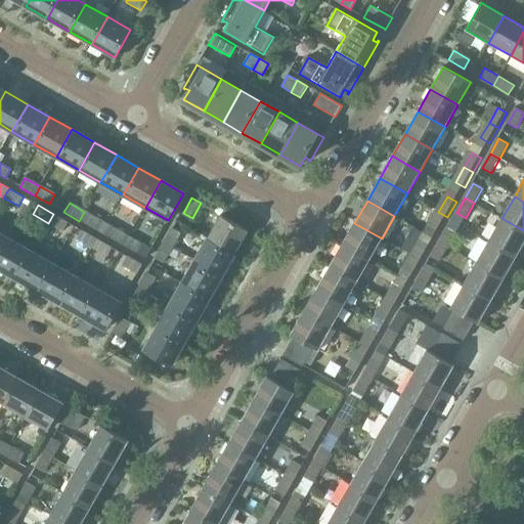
[(99,220),(84,212),(79,221),(94,229),(99,220)]
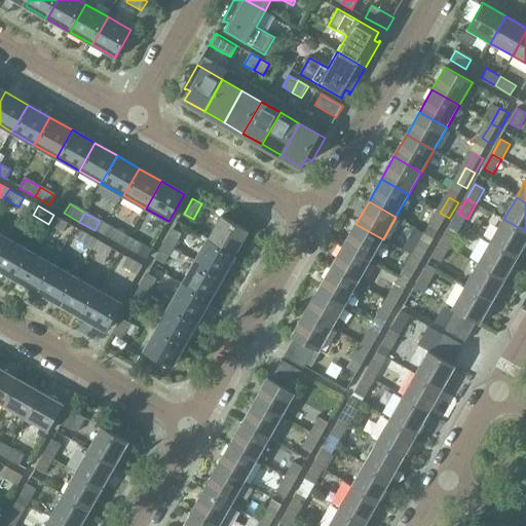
[(449,218),(440,213),(431,227),(441,233),(449,218)]
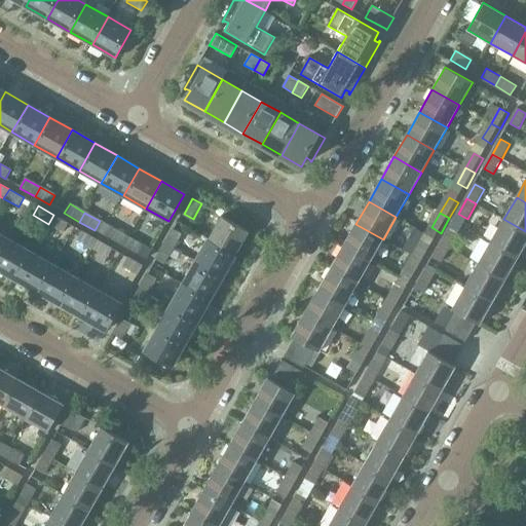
[(69,223),(53,215),(48,224),(64,232),(69,223)]
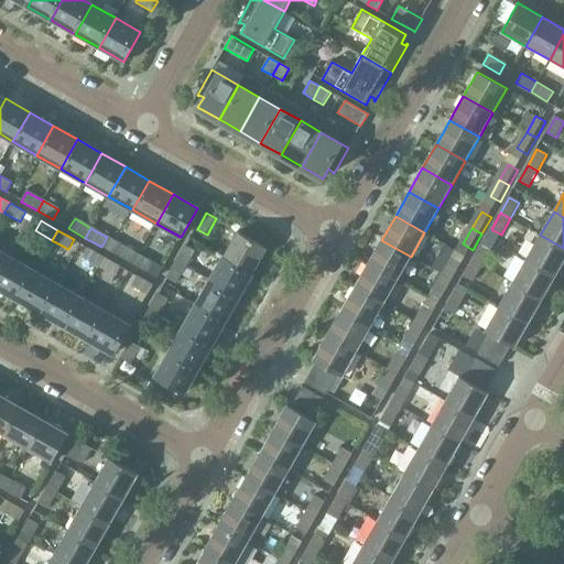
[(238,232),(224,257),(253,273),(267,249),(238,232)]
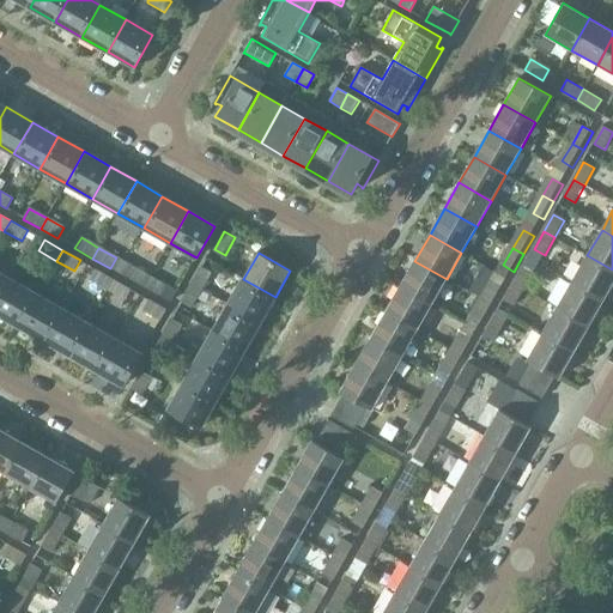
[(612,284),(612,269),(587,255),(572,281),(605,299),(612,284)]
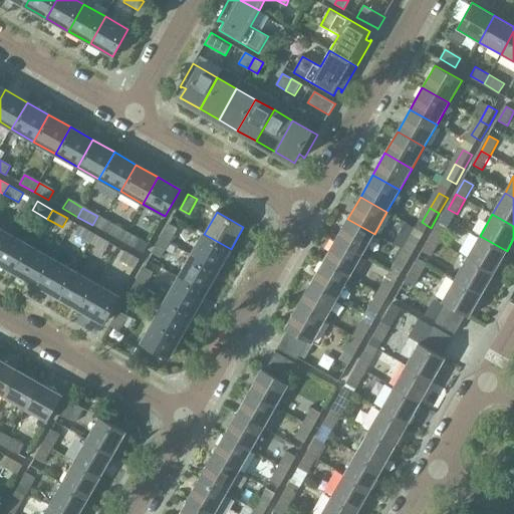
[(374,234),(347,219),(335,240),(362,256),(374,234)]
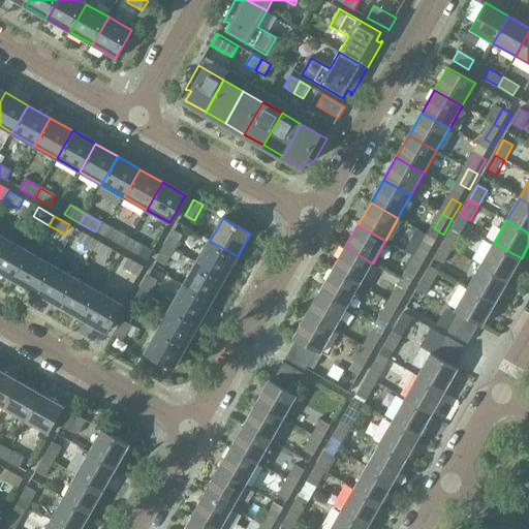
[(453,229),(444,244),(454,250),(462,235),(453,229)]
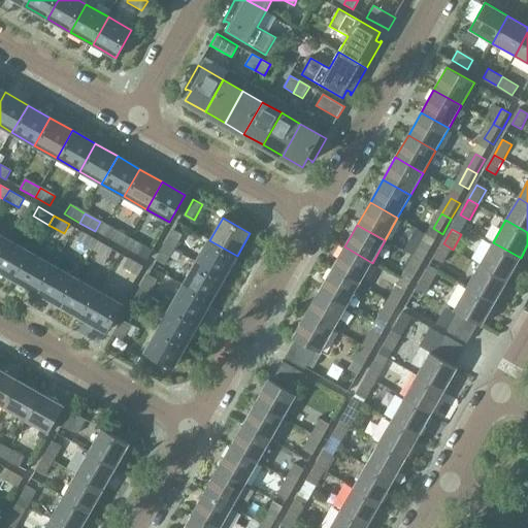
[(130,238),(114,230),(109,239),(124,248),(130,238)]
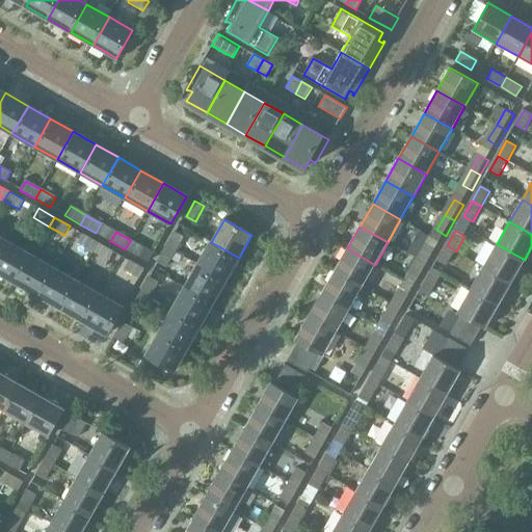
[(100,242),(84,234),(79,243),(94,251),(100,242)]
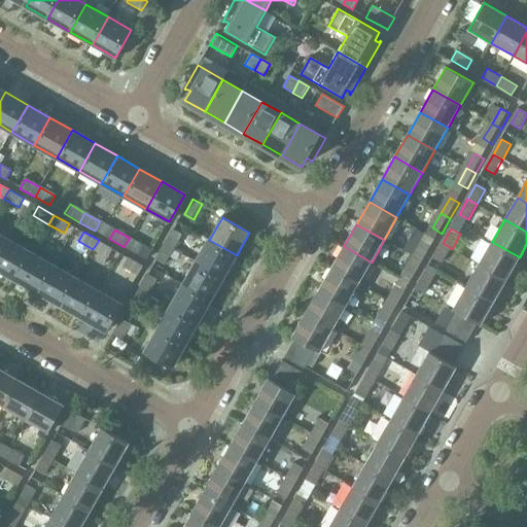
[(166,246),(175,251),(182,238),(174,233),(166,246)]
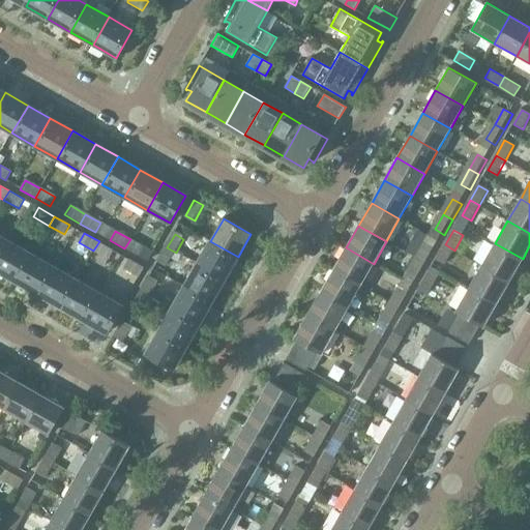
[(0,258),(9,241),(0,236),(0,258)]
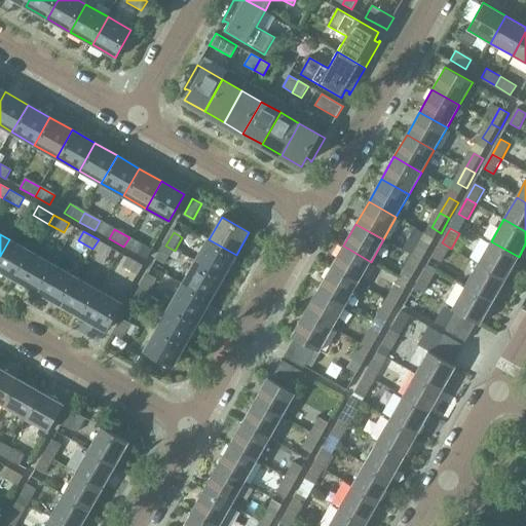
[(144,246),(129,237),(123,247),(139,256),(144,246)]
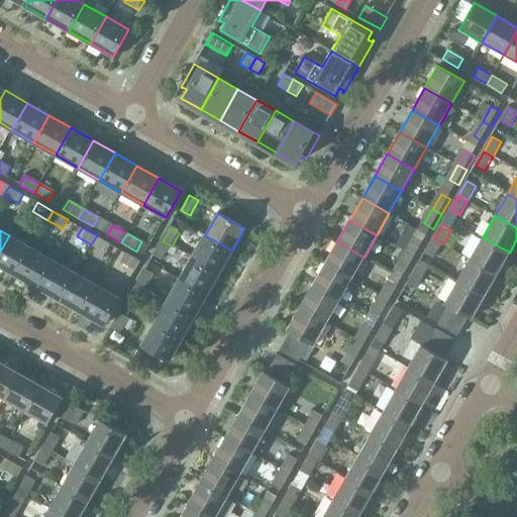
[(0,251),(0,266),(16,276),(31,248),(9,235),(0,251)]
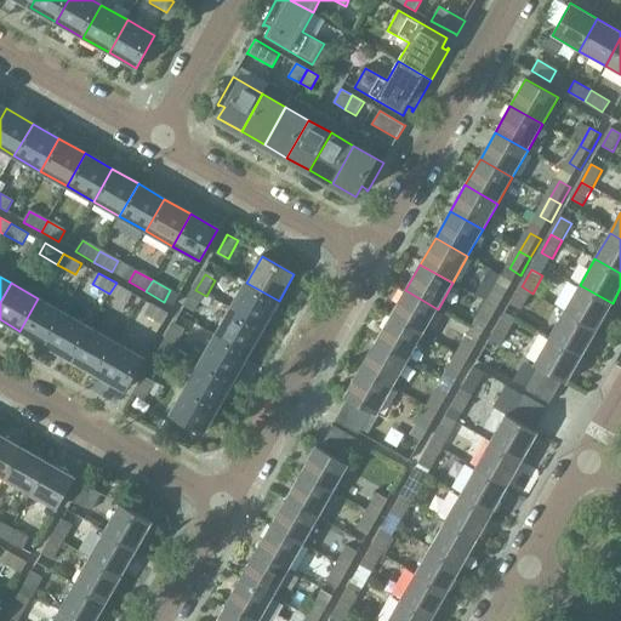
[(134,294),(117,283),(109,294),(127,305),(134,294)]
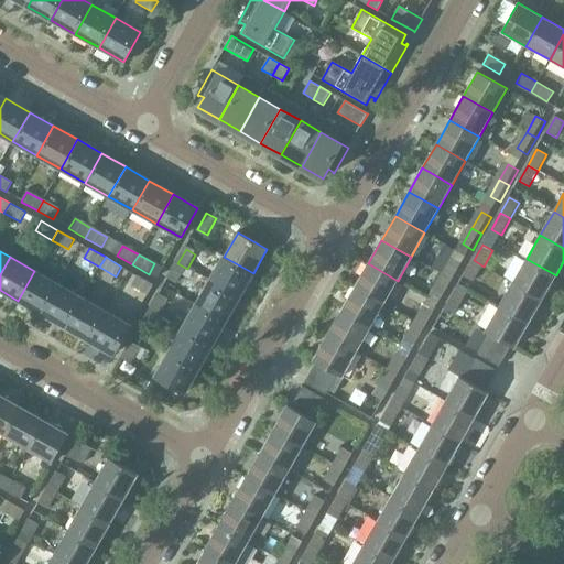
[(224,257),(210,281),(239,297),(253,273),(224,257)]
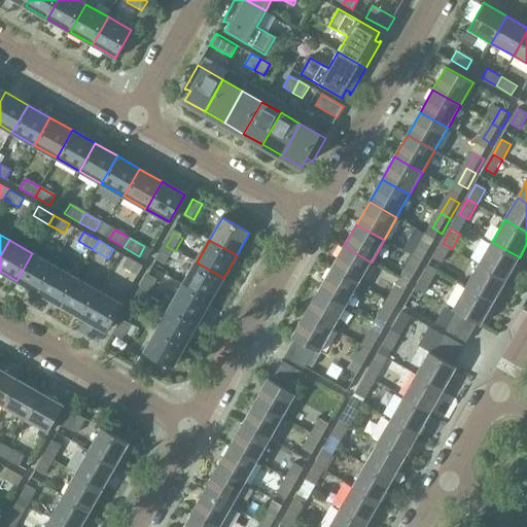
[(492,242),(479,265),(506,280),(520,257),(492,242)]
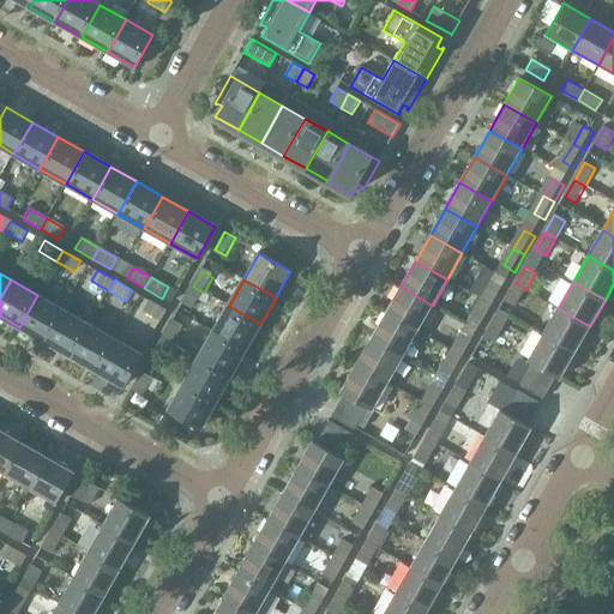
[(505,289),(494,283),(485,300),(495,306),(505,289)]
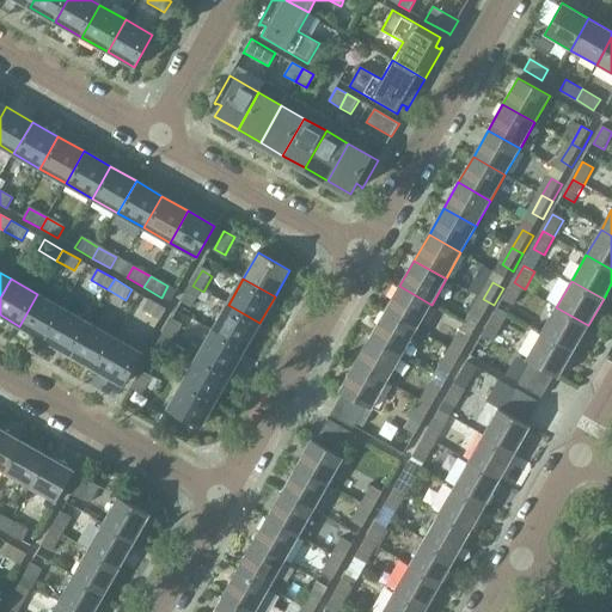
[(514,282),(503,300),(514,306),(525,289),(514,282)]
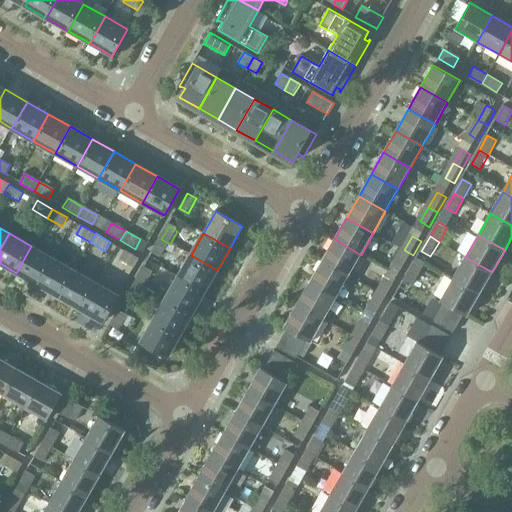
[(170,244),(161,239),(153,253),(162,258),(170,244)]
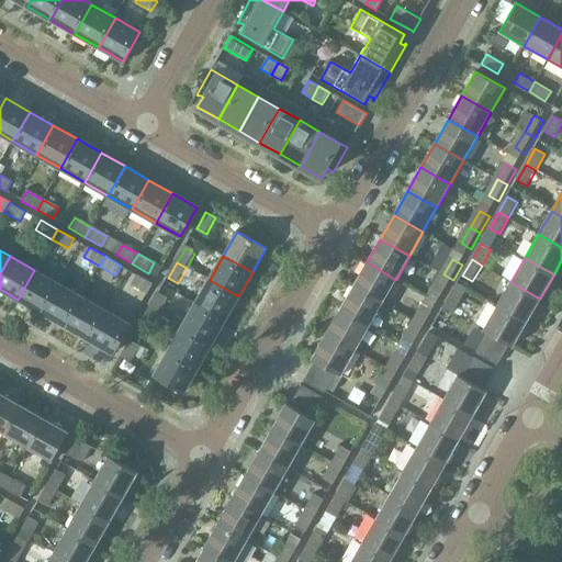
[(367,262),(352,287),(382,303),(396,280),(367,262)]
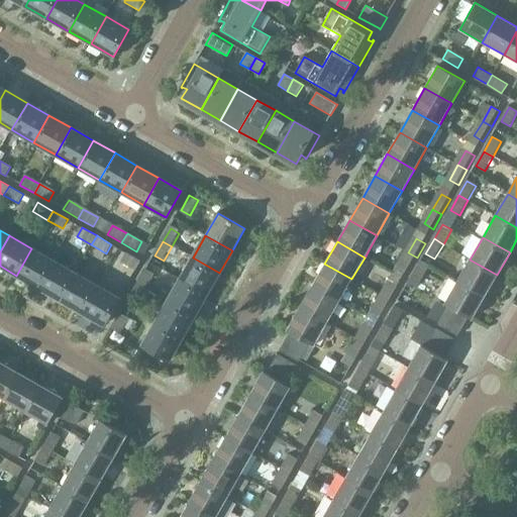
[(16,276),(37,288),(54,261),(31,248),(16,276)]
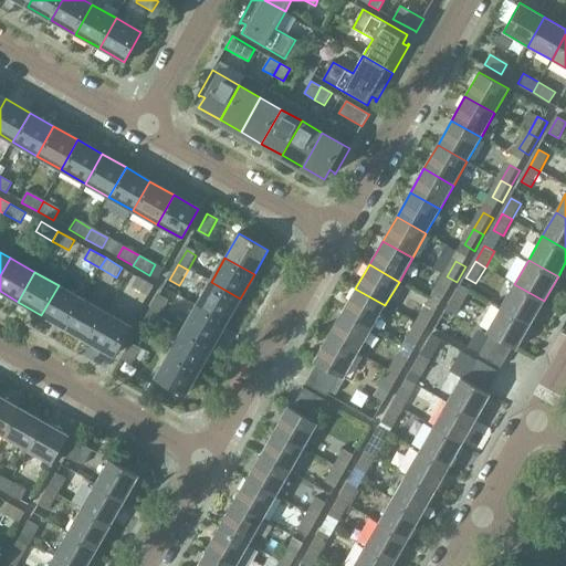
[(155,285),(138,276),(133,286),(148,295),(155,285)]
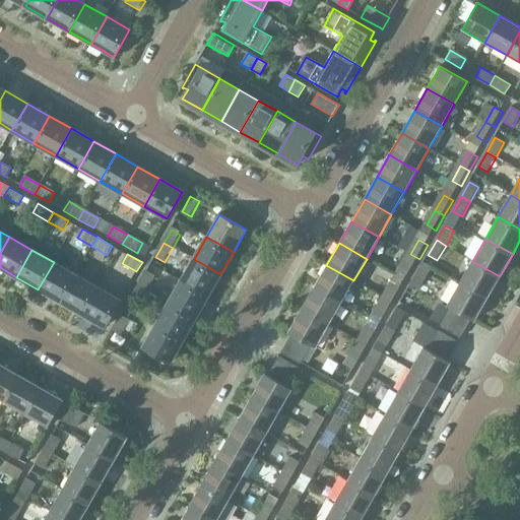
[(419,259),(410,254),(401,269),(410,274),(419,259)]
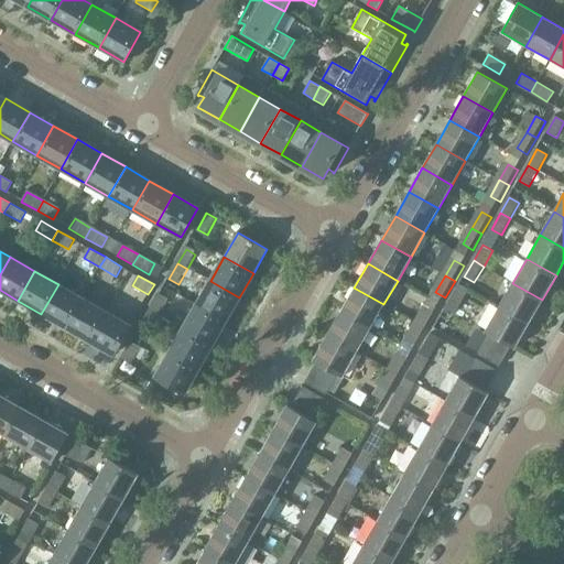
[(210,281),(196,304),(226,322),(239,297),(210,281)]
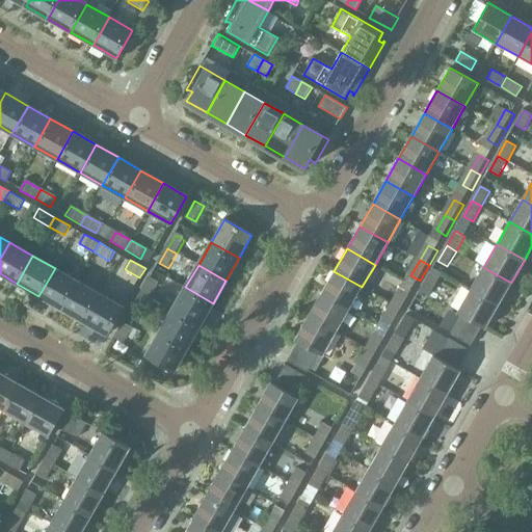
[(483,267),(471,290),(499,306),(511,283),(483,267)]
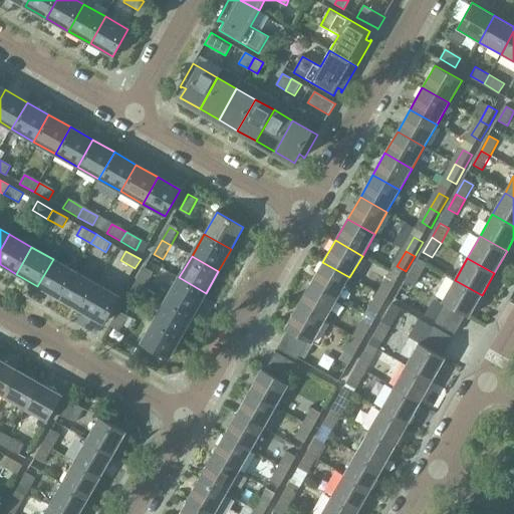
[(37,286),(59,298),(74,272),(53,259),(37,286)]
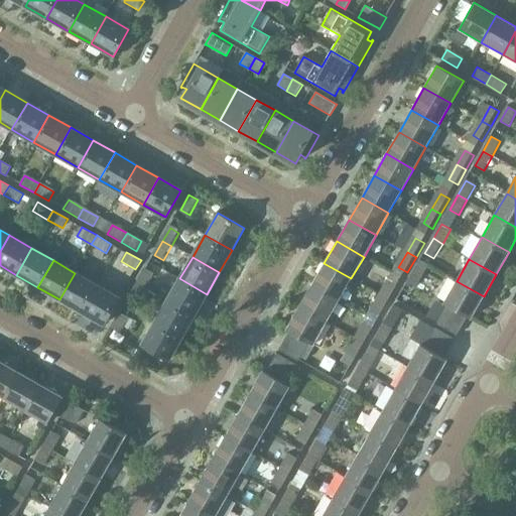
[(420,260),(412,275),(421,280),(429,265),(420,260)]
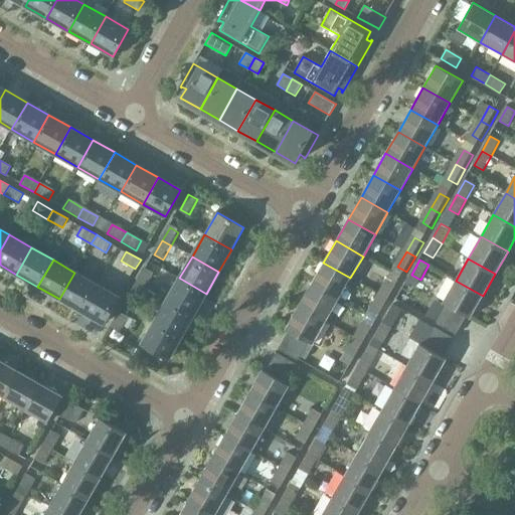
[(323,263),(311,285),(338,300),(350,278),(323,263)]
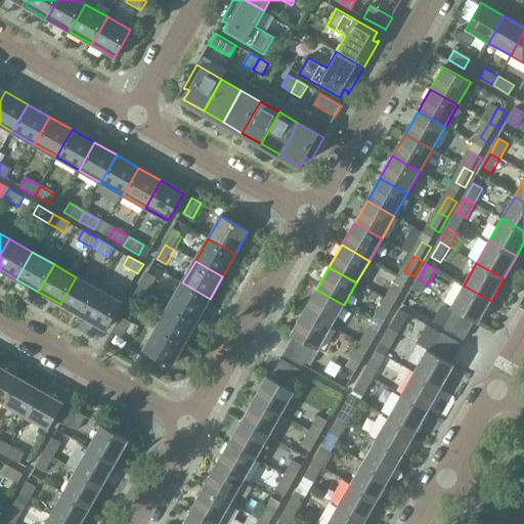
[(140,289),(148,294),(158,278),(148,273),(140,289)]
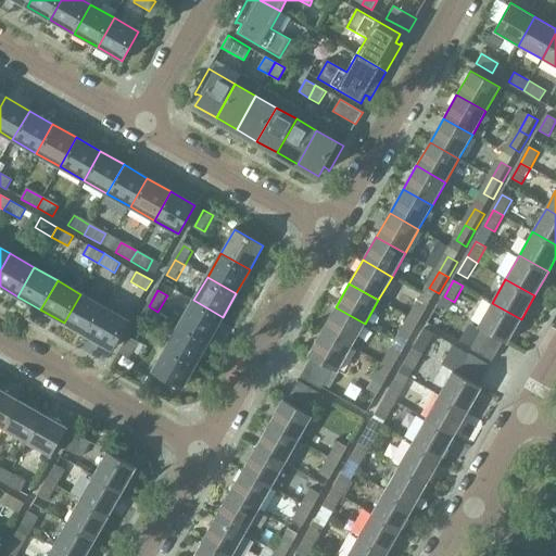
[(64,323),(88,337),(104,307),(80,294),(64,323)]
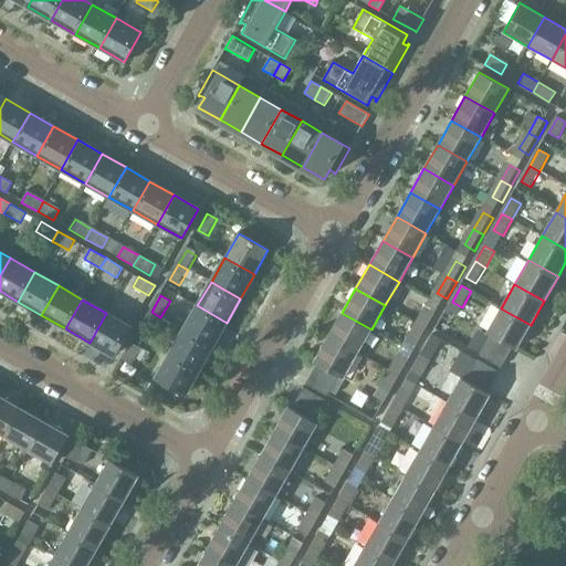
[(227,323),(197,305),(184,329),(213,346),(227,323)]
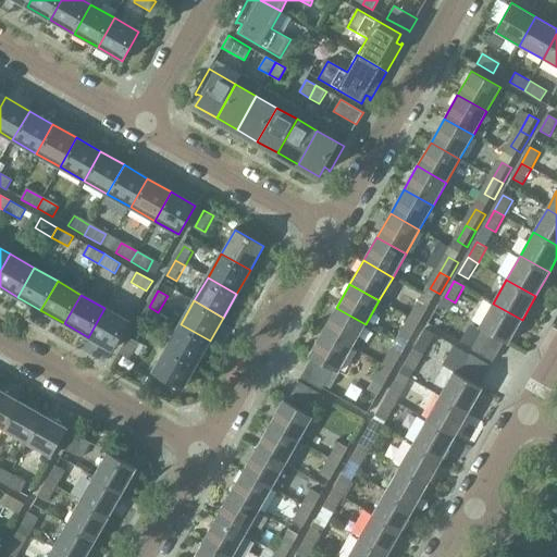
[(431,309),(421,304),(412,320),(422,325),(431,309)]
